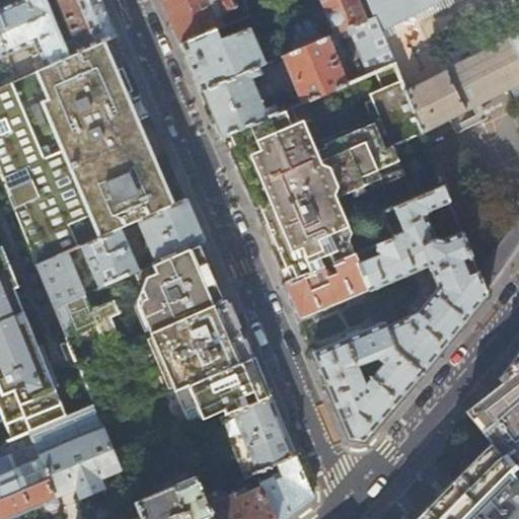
[(55,24),(45,0),(16,0),(0,7),(0,11),(8,30),(2,32),(9,53),(35,42),(47,66),(69,57),(64,46),(57,29),(55,24)]
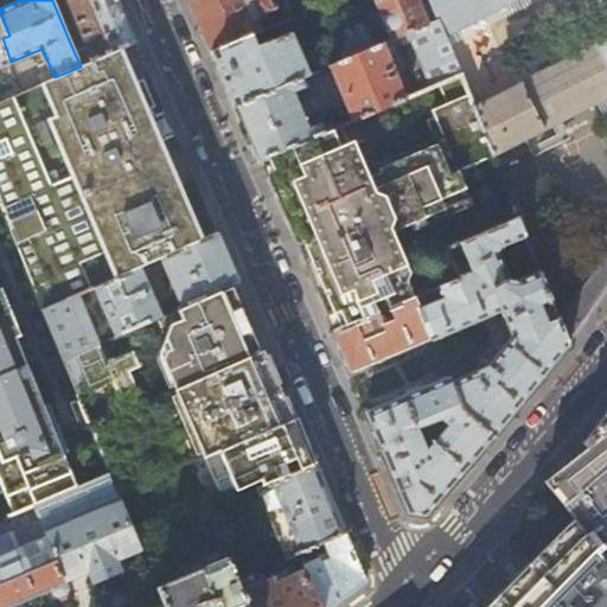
[(117,0),(64,0),(85,49),(75,53),(81,66),(120,49),(136,42),(121,7),(117,0)]
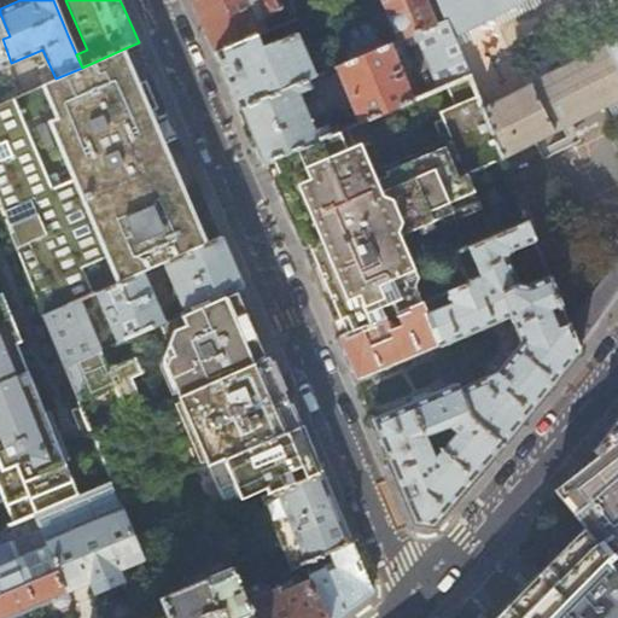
[(192,0),(203,25),(215,54),(258,36),(267,33),(262,19),(279,12),(274,0),(192,0)]
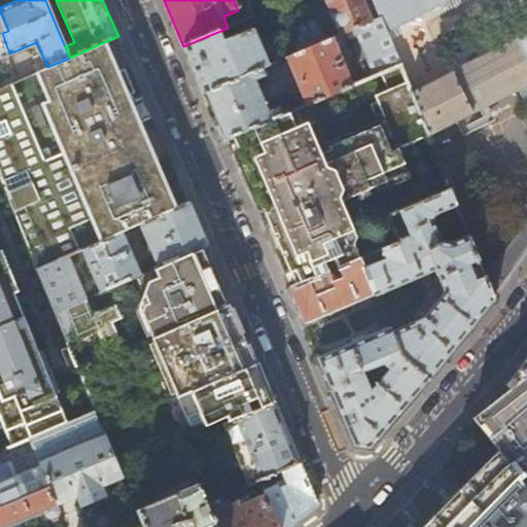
[(325,0),(340,34),(346,32),(381,16),(374,0),(325,0)]
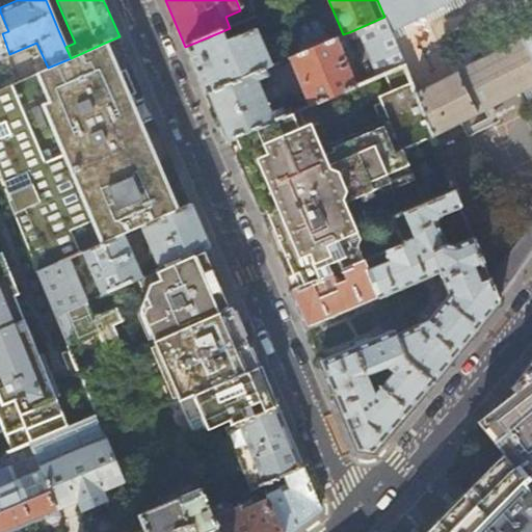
[(531,0),(377,0),(384,17),(390,30),(450,0),(531,0),(531,33),(416,92),(432,135),(531,84),(531,0)]
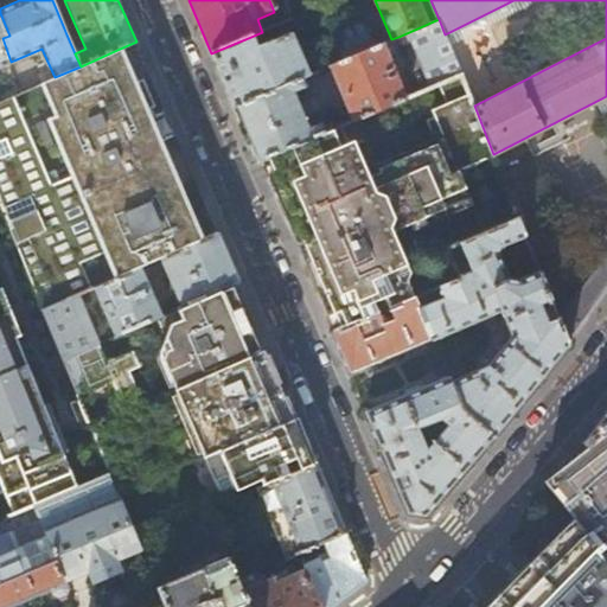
[(278,25),(293,19),(289,11),(274,18),(278,25)]
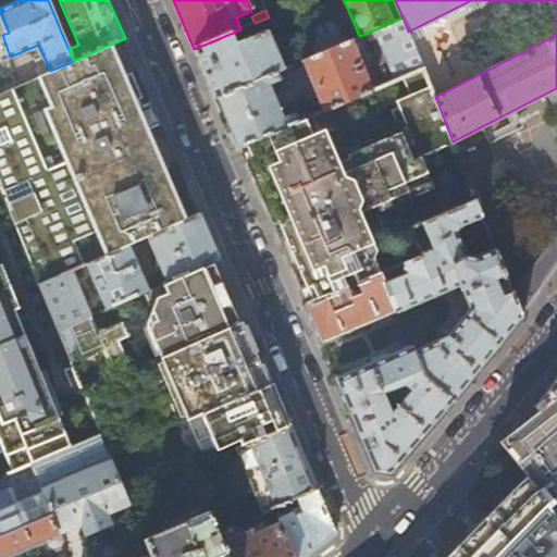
[(0,12),(0,60),(10,57),(2,35),(9,33),(0,12)]
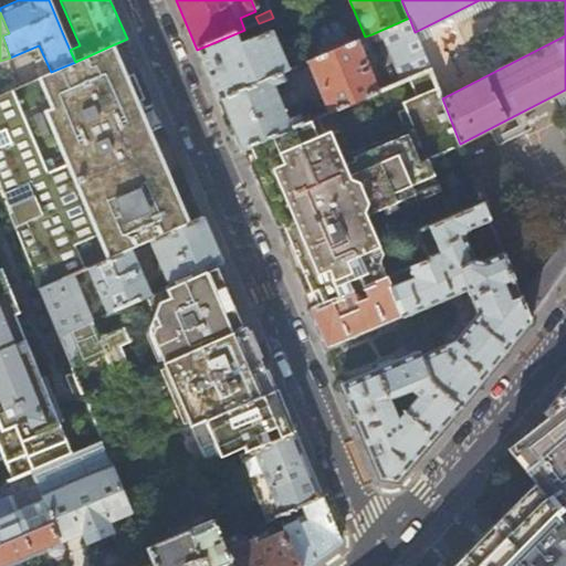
[(409,18),(371,34),(375,41),(378,39),(384,37),(402,81),(430,67),(420,45),(415,32),(409,18)]
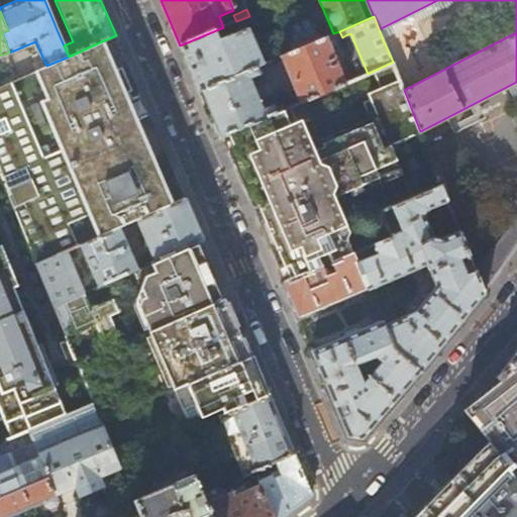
[(276,43),(281,56),(317,40),(309,20),(277,33),(276,43)]
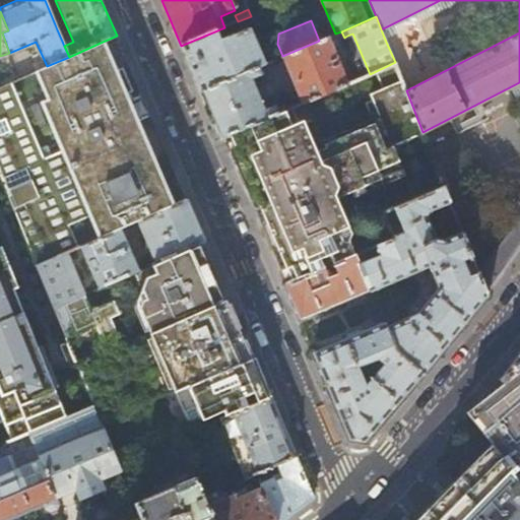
[(217,30),(181,46),(189,63),(201,91),(263,65),(265,64),(250,27),(249,27),(247,23),(233,29),(236,34),(221,40),(217,30)]
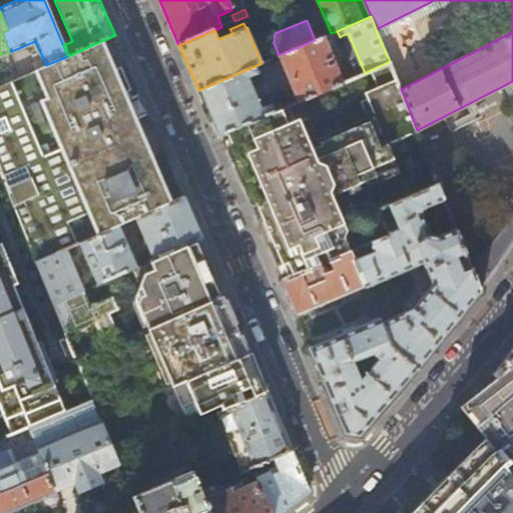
[(315,40),(279,55),(300,101),(342,82),(323,37),(315,40)]
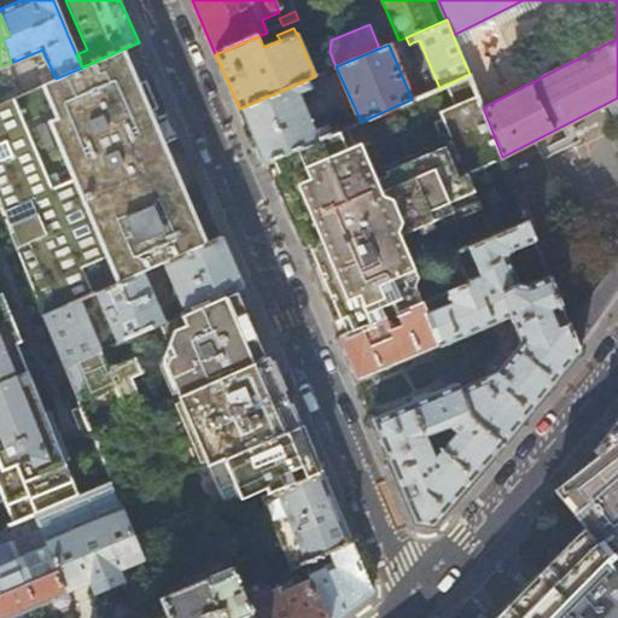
[(138,85),(122,50),(82,68),(56,79),(42,85),(56,117),(36,126),(46,147),(57,143),(73,179),(105,255),(117,281),(143,270),(163,262),(207,244),(163,144),(179,136),(169,114),(158,118),(155,110),(158,109),(146,81),(138,85)]
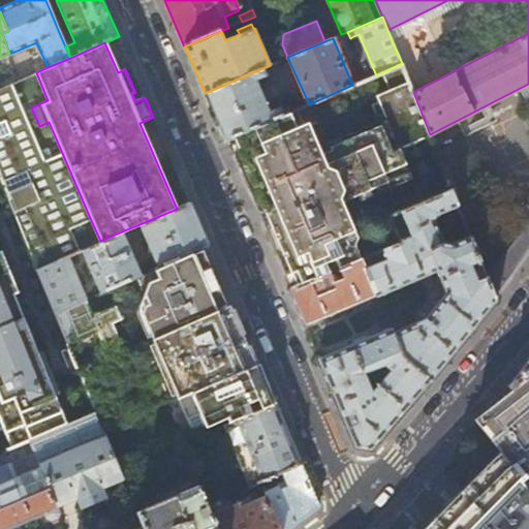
[(392,151),(430,134),(413,92),(407,78),(402,63),(376,75),(375,75),(381,91),(384,98),(371,103),(365,106),(372,124),(321,146),(324,151),(309,157),(330,206),(402,176),(392,151)]
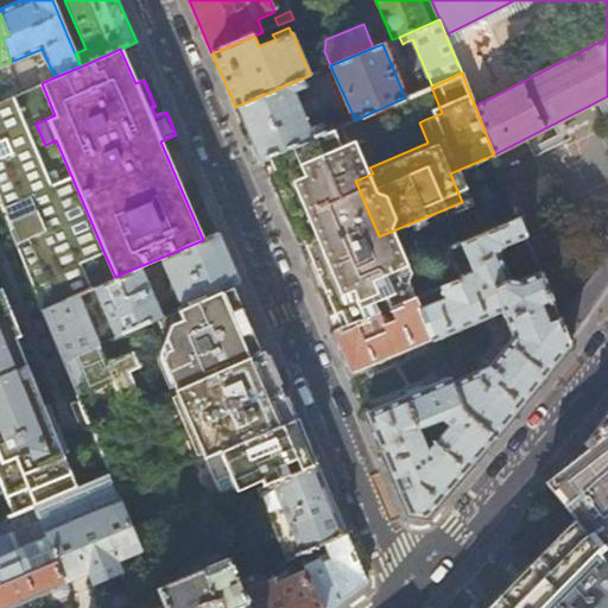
[(308,76),(235,107),(245,131),(258,162),(261,160),(334,128),(344,125),(341,115),(310,128),(305,118),(322,109),(316,96),(299,103),(295,93),(311,84),(308,76)]
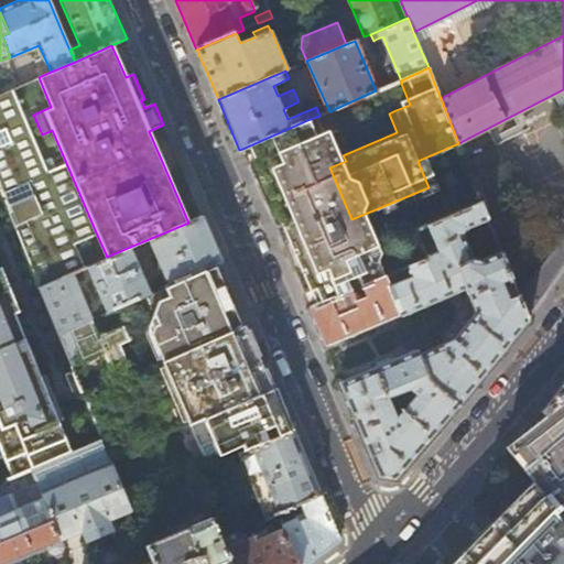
[(46,171),(11,89),(0,93),(0,183),(13,216),(41,285),(72,272),(83,268),(73,242),(96,232),(66,163),(46,171)]
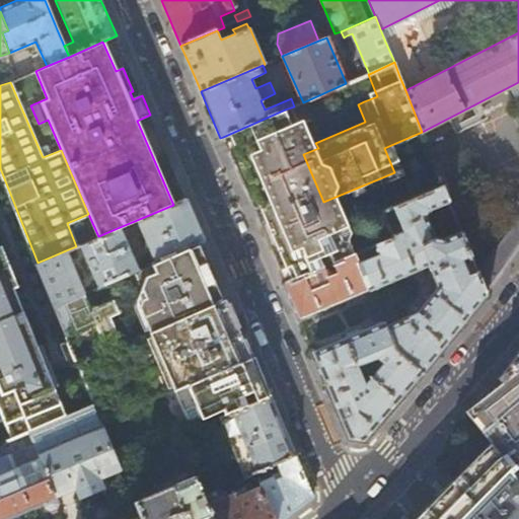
[(364,101),(377,96),(374,89),(361,94),(364,101)]
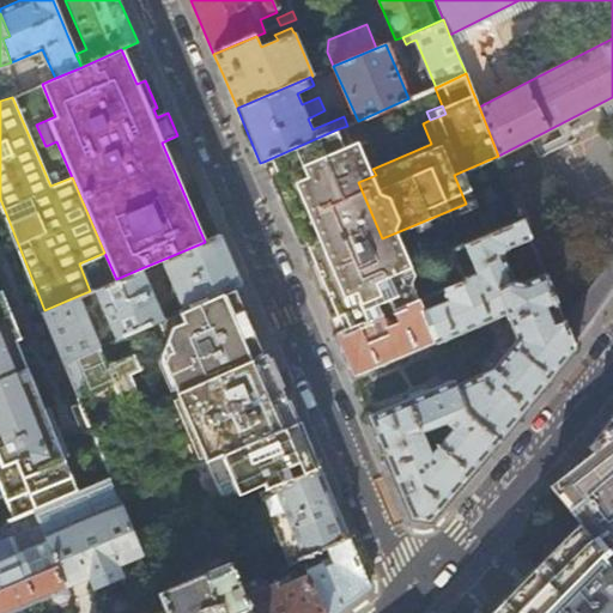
[(358,182),(337,129),(263,162),(275,192),(299,247),(321,297),(338,335),(410,303),(404,287),(395,285),(390,274),(396,272),(382,238),(358,182)]
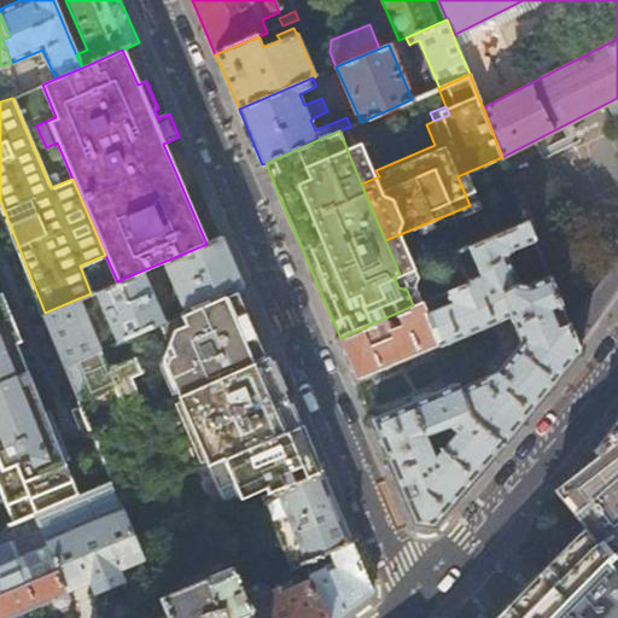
[(529,220),(468,245),(476,263),(461,269),(467,283),(447,291),(452,303),(426,315),(439,345),(511,314),(523,342),(508,359),(502,354),(489,369),(491,374),(460,388),(473,418),(502,444),(541,396),(578,350),(569,325),(549,275),(528,285),(519,281),(508,255),(513,248),(536,239),(529,220)]
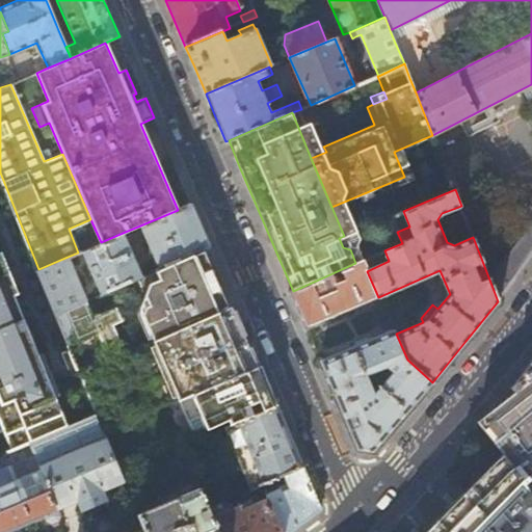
[(191,204),(178,210),(140,225),(160,268),(206,248),(209,246),(200,224),(191,204)]
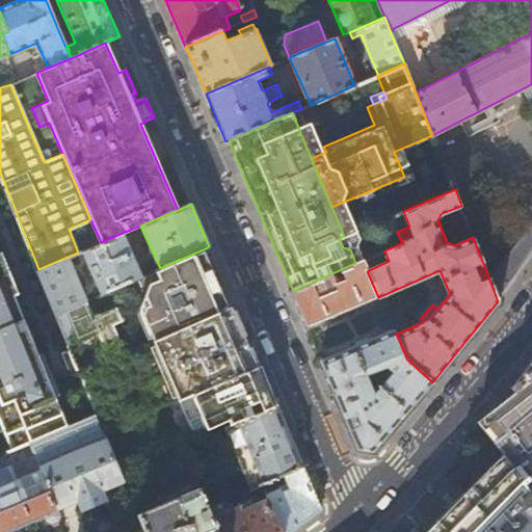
[(531,221),(489,280),(498,301),(531,255),(531,221)]
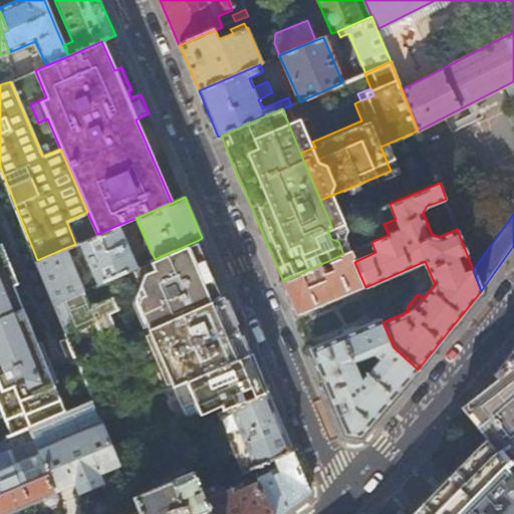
[(138,267),(118,225),(97,234),(79,242),(86,257),(82,259),(85,265),(89,263),(98,284),(134,268),(138,267)]
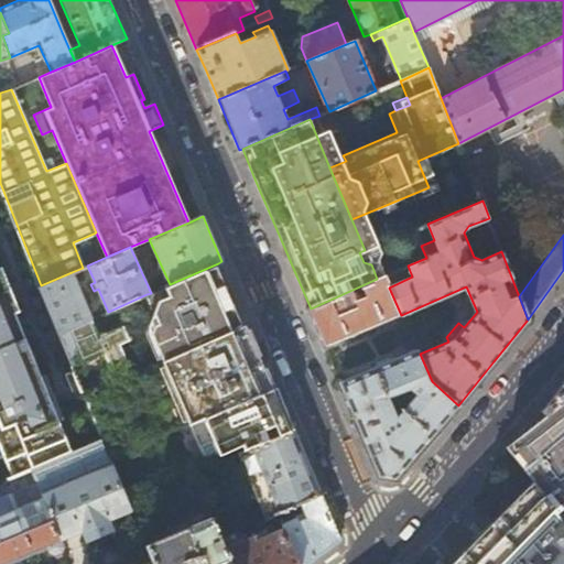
[(224,275),(218,263),(170,284),(151,293),(147,294),(159,322),(154,324),(152,332),(164,359),(246,324),(240,312),(224,275)]
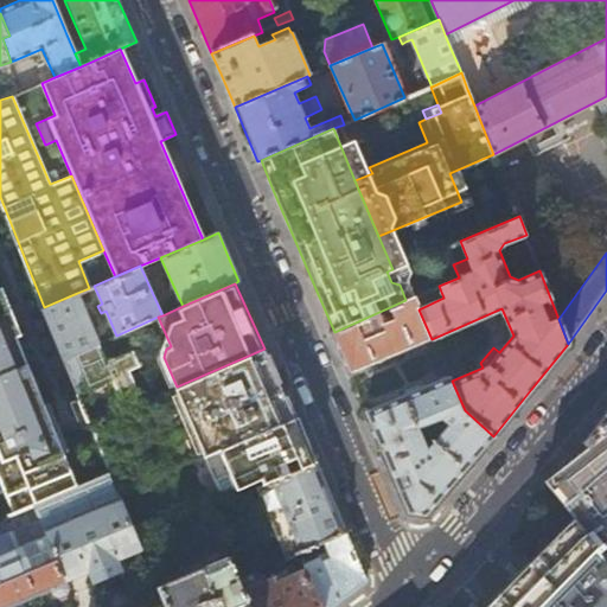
[(0,289),(0,489),(13,516),(33,508),(78,489),(34,378),(0,289)]
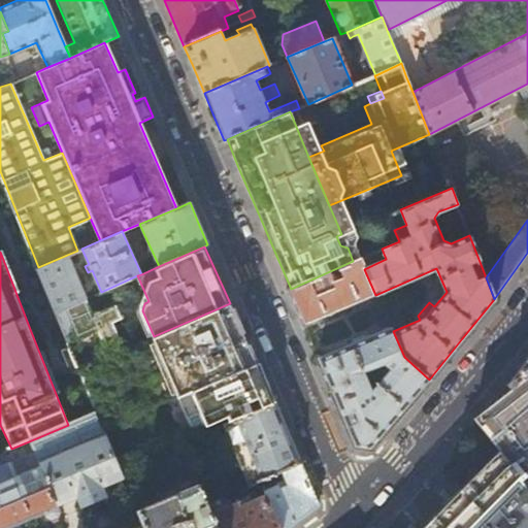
[(87,298),(67,255),(38,267),(40,271),(53,301),(57,311),(87,298)]
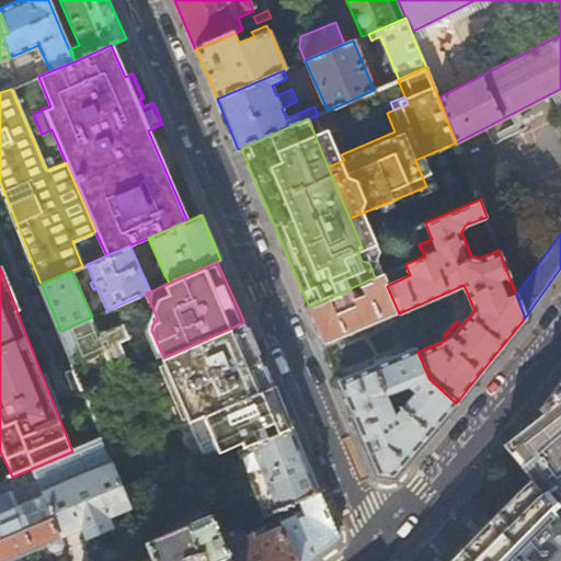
[(387,286),(381,275),(375,277),(309,307),(306,308),(323,347),(399,313),(387,286)]
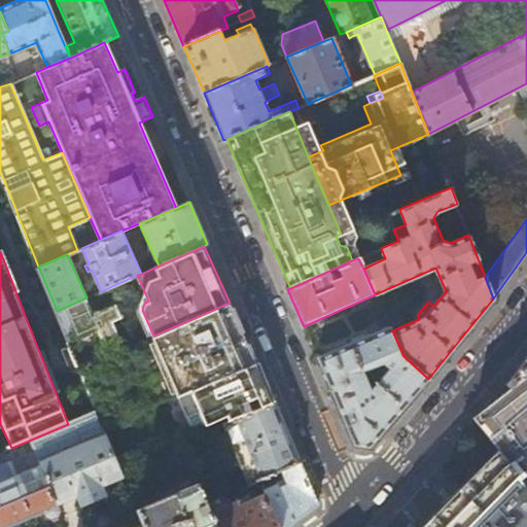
[(119,317),(118,314),(120,313),(116,303),(93,313),(86,297),(57,311),(61,321),(68,340),(97,327),(109,356),(125,349),(112,320),(119,317)]
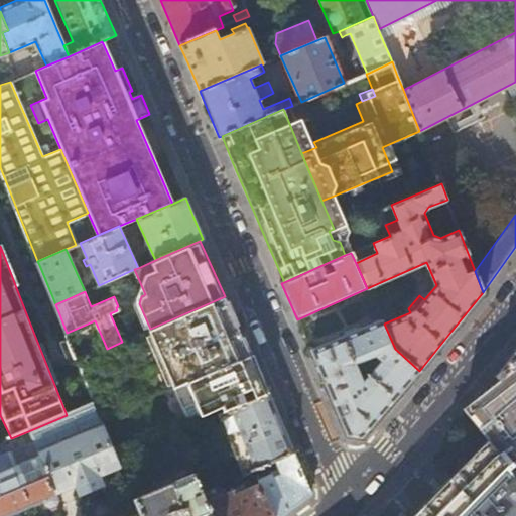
[(238,328),(225,296),(150,329),(122,342),(107,349),(79,361),(96,403),(102,419),(177,388),(250,357),(238,328)]
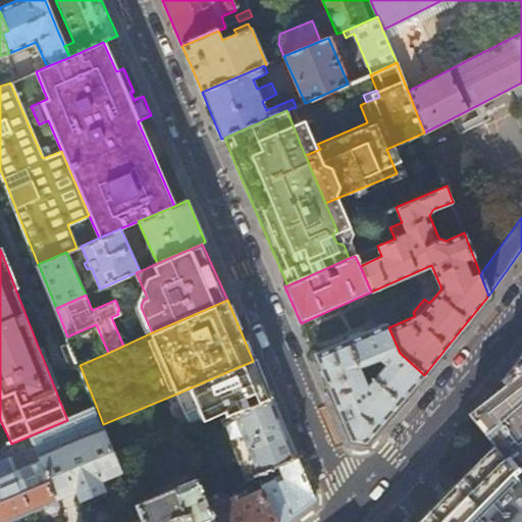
[(367,307),(371,316),(380,312),(376,303),(367,307)]
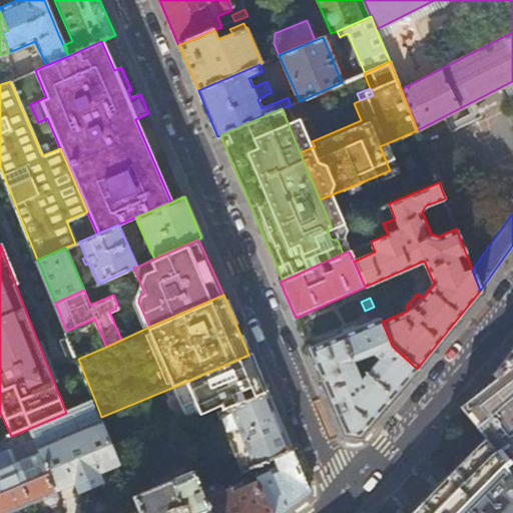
[(393,347),(382,322),(380,318),(309,349),(345,434),(360,435),(388,402),(417,369),(393,347)]
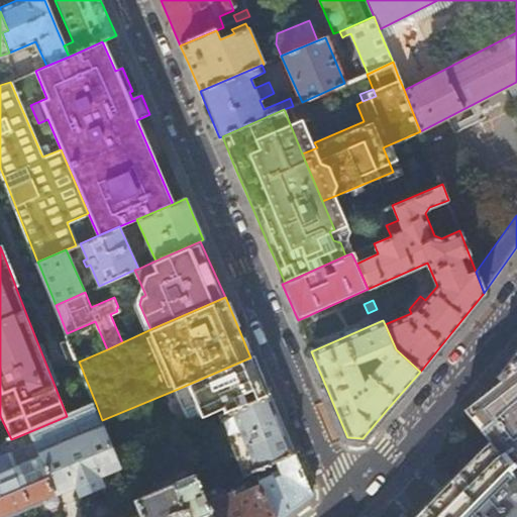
[(264,379),(254,356),(250,357),(178,389),(191,422),(224,407),(226,411),(227,412),(271,395),(264,379)]
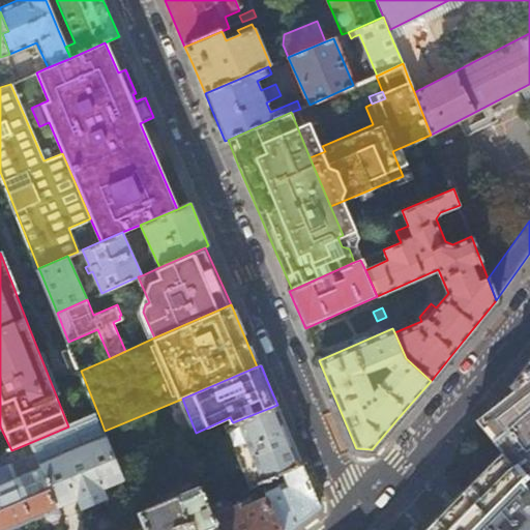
[(529,455),(526,452),(529,448),(529,375),(524,369),(498,399),(478,421),(502,451),(526,479),(523,482),(529,490),(529,455)]
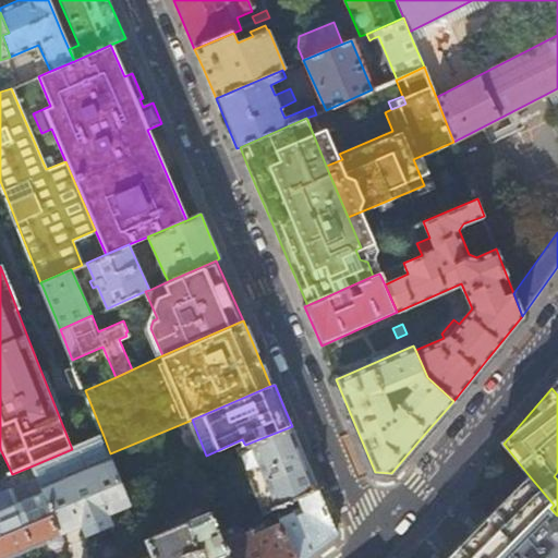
[(305,458),(292,426),(245,445),(244,444),(237,448),(265,513),(299,498),(318,489),(305,458)]
